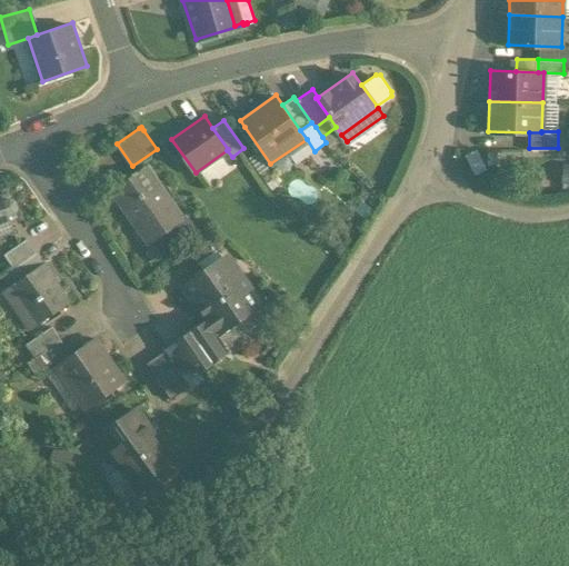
[(475,174),(486,168),(476,148),(465,154),(475,174)]
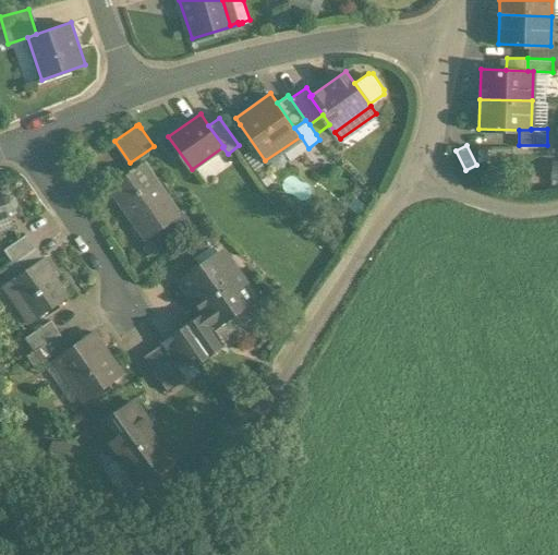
[(179,212),(145,164),(110,186),(112,189),(116,186),(134,214),(131,216),(142,231),(146,237),(149,236),(164,225),(180,214),(179,212)]
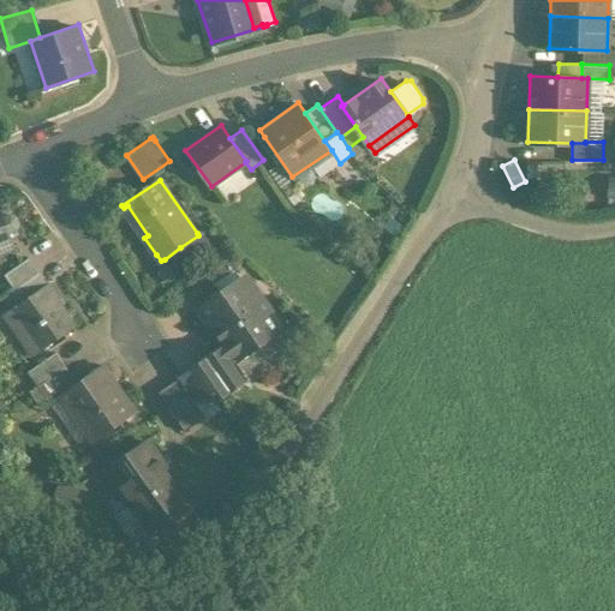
[(0,207),(0,253),(16,247),(0,207)]
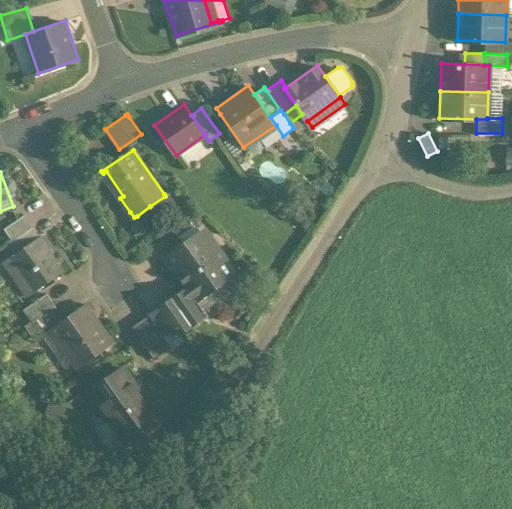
[(165,196),(150,206),(159,218),(164,214),(177,205),(167,192),(164,194),(165,196)]
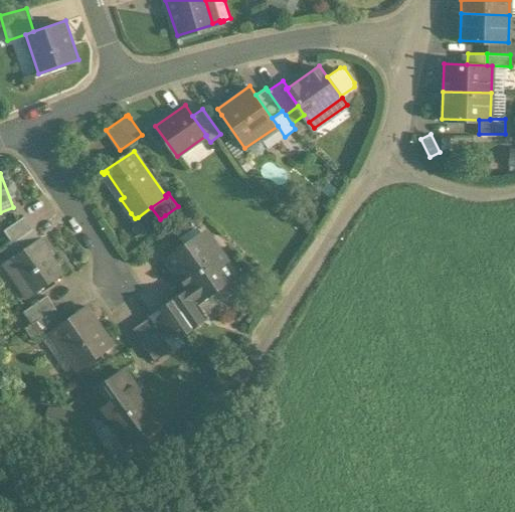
[(193,213),(173,227),(180,237),(200,223),(193,213)]
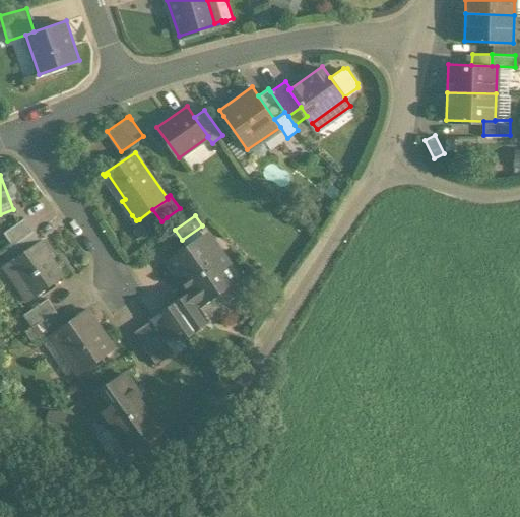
[(24,217),(4,232),(12,244),(33,230),(24,217)]
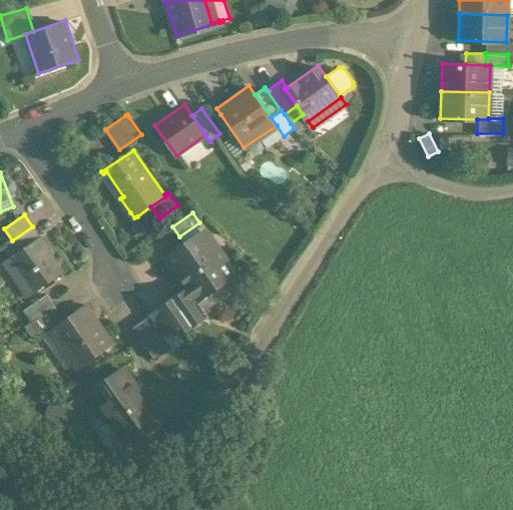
[(12,240),(3,246),(9,255),(10,257),(40,236),(33,226),(32,226),(12,240)]
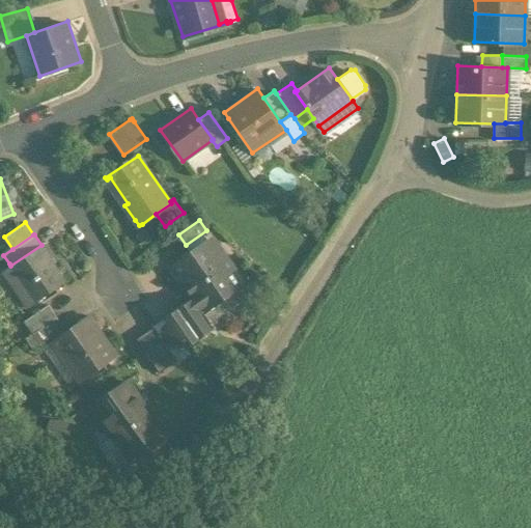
[(222,259),(208,240),(171,266),(193,297),(202,311),(204,310),(240,285),(245,282),(226,256),(222,259)]
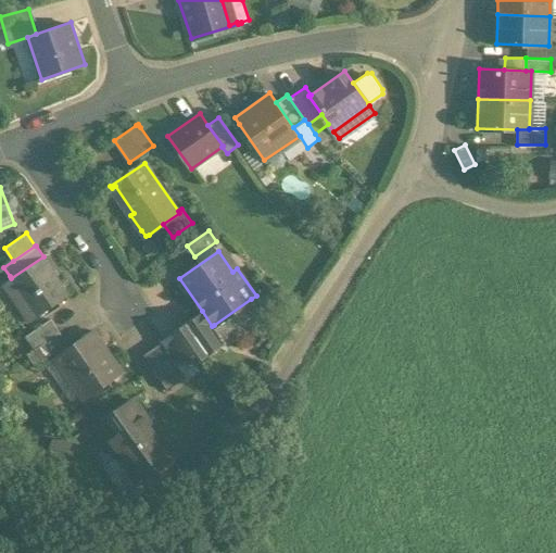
[(43,256),(11,278),(10,279),(12,283),(36,316),(68,293),(43,256)]
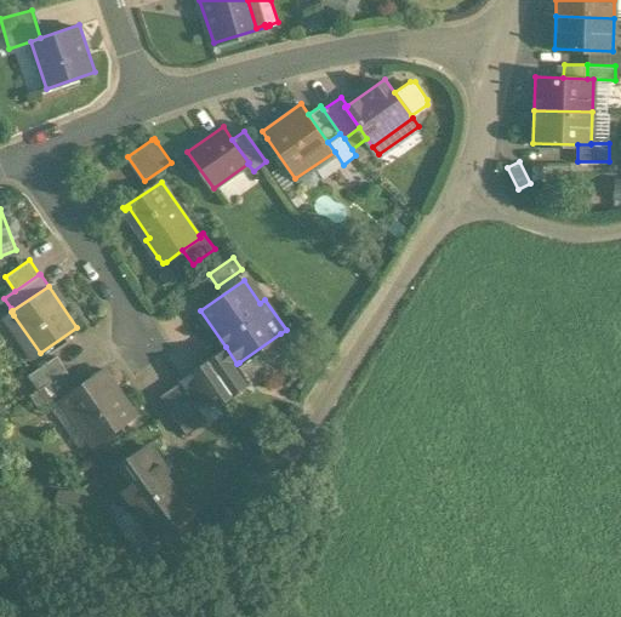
[(13,315),(4,323),(29,360),(40,353),(13,315)]
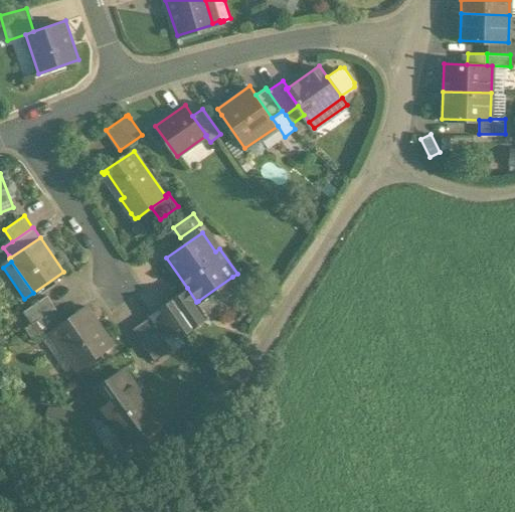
[(232,277),(198,301),(206,313),(241,289),(232,277)]
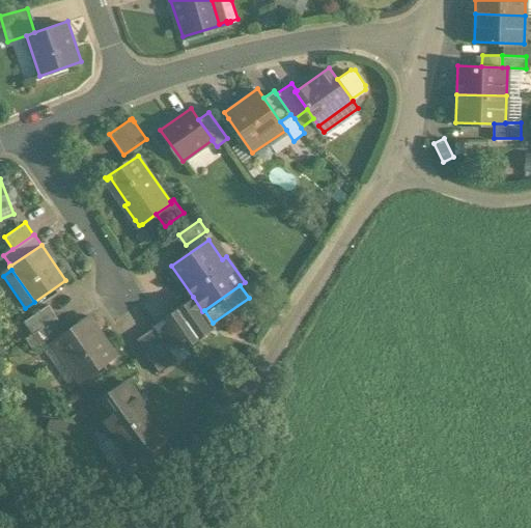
[(193,297),(177,307),(195,334),(197,333),(213,323),(204,310),(202,311),(193,297)]
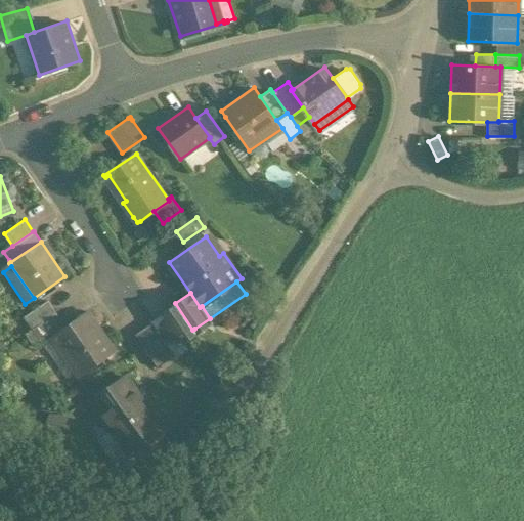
[(48,299),(25,315),(33,327),(56,311),(48,299)]
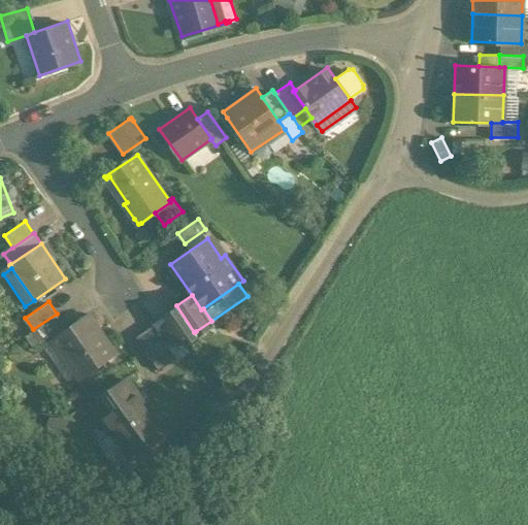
[(176,305),(153,323),(154,324),(168,347),(180,338),(186,346),(199,336),(196,331),(194,332),(176,305)]
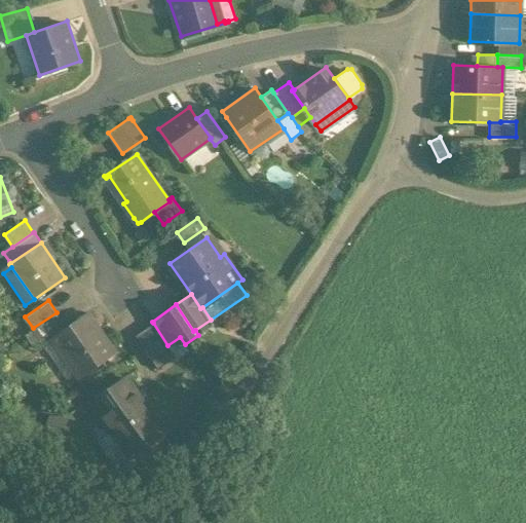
[(33,328),(25,333),(33,344),(49,333),(52,337),(67,327),(57,312),(33,328)]
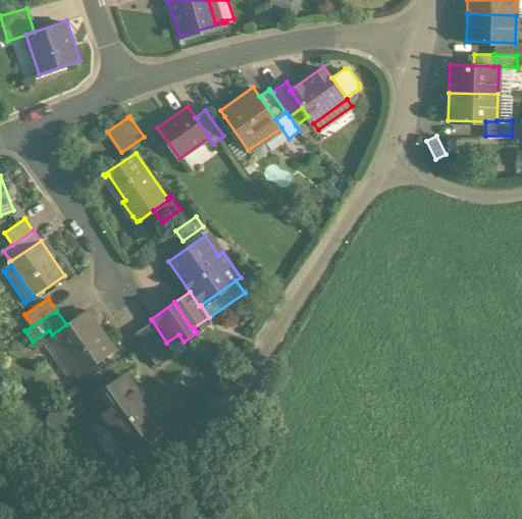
[(66,324),(52,334),(55,340),(76,369),(79,373),(114,349),(88,310),(66,324)]
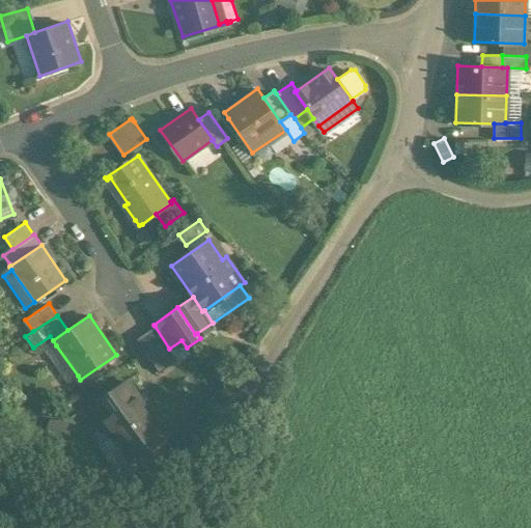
[(155,326),(137,338),(160,371),(177,359),(169,349),(155,326)]
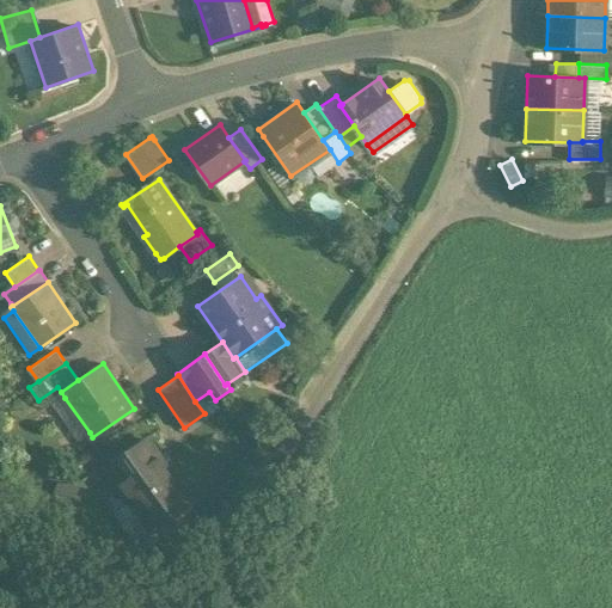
[(209,392),(195,401),(204,413),(218,404),(215,400),(209,392)]
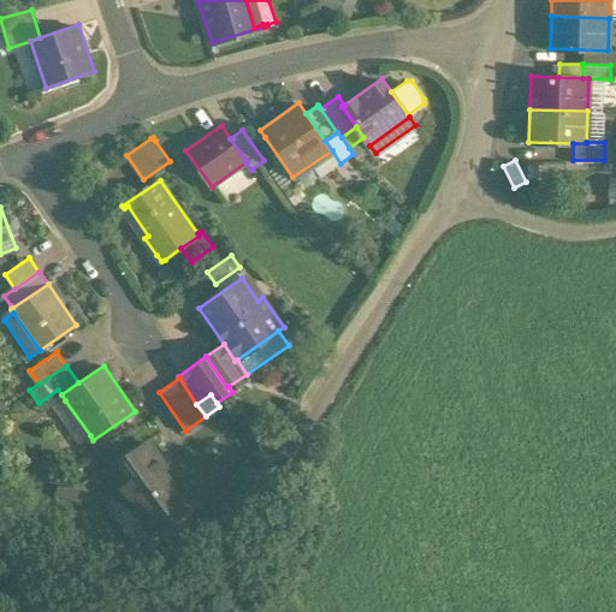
[(90,435),(65,400),(53,409),(77,444),(90,435)]
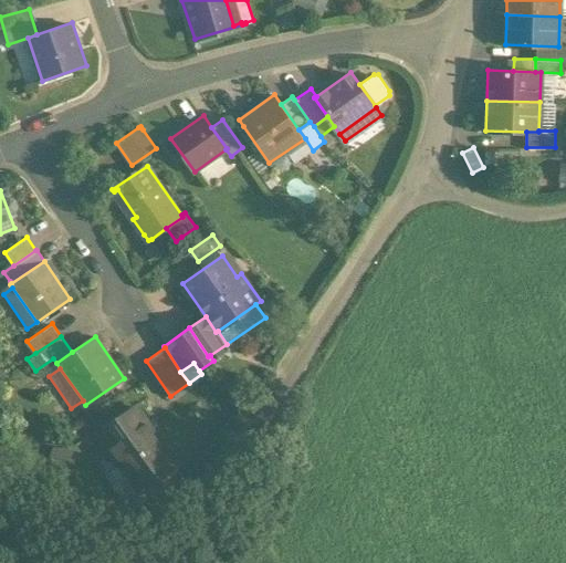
[(240,391),(228,393),(230,405),(242,403),(240,391)]
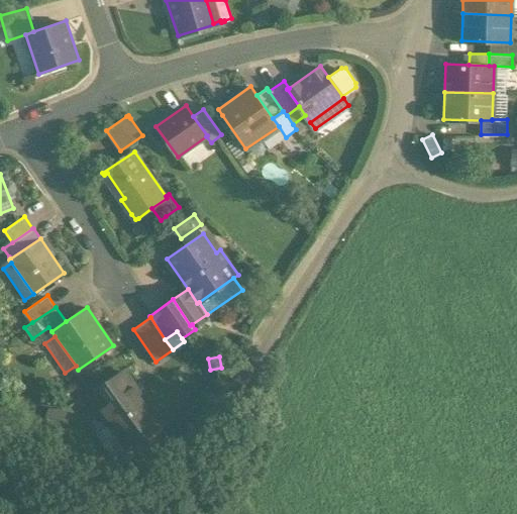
[(161,423),(123,370),(90,394),(127,447),(161,423)]
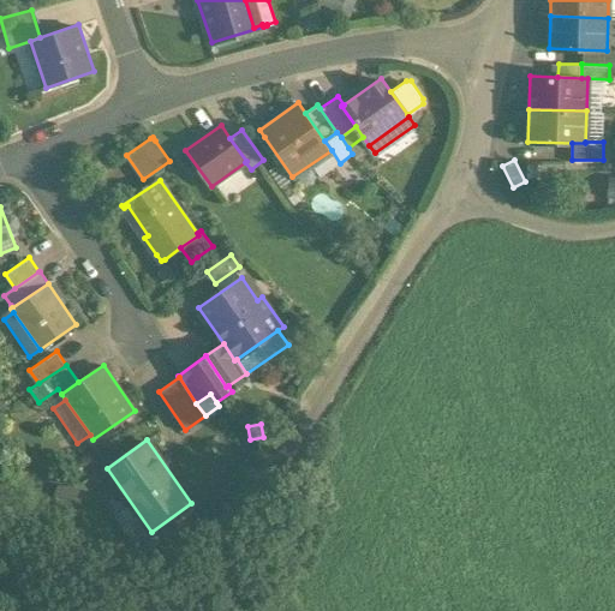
[(71,491),(58,491),(58,513),(71,513),(71,491)]
